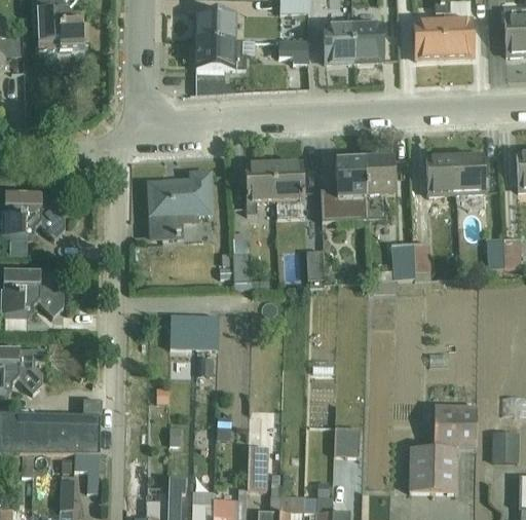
[(36,0),(38,46),(54,46),(54,44),(60,44),(60,45),(83,44),(83,35),(82,20),(82,17),(80,12),(74,13),(68,7),(74,0),(36,0)]
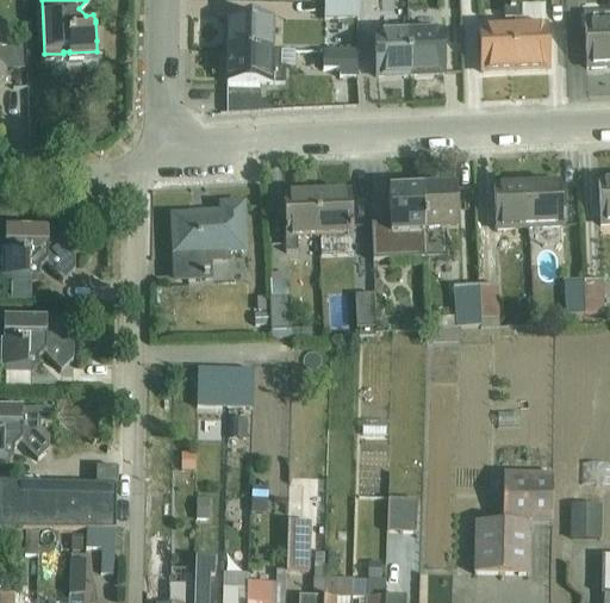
[(324,0),(324,14),(359,14),(359,0),(324,0)]
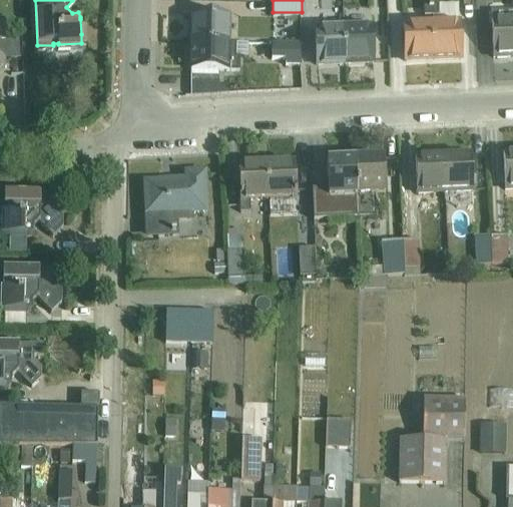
[(439,11),(432,12),(432,17),(458,16),(457,0),(438,0),(438,1),(439,11)]
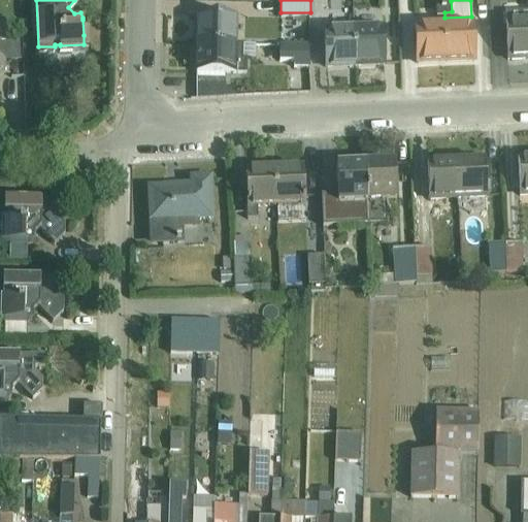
[(527,56),(527,0),(527,6),(505,7),(507,58),(527,56)]
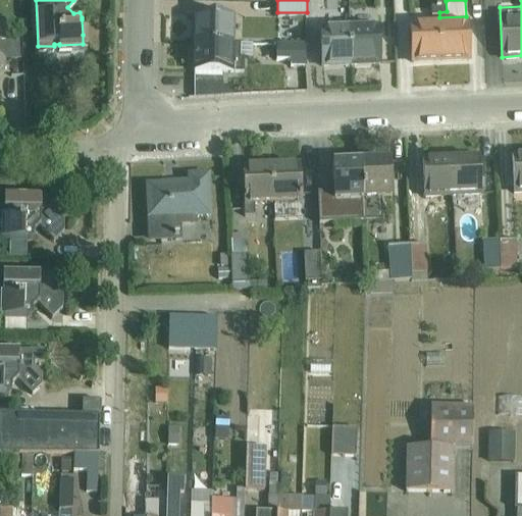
[(195,38),(235,39),(235,10),(194,9),(193,38),(195,38)]
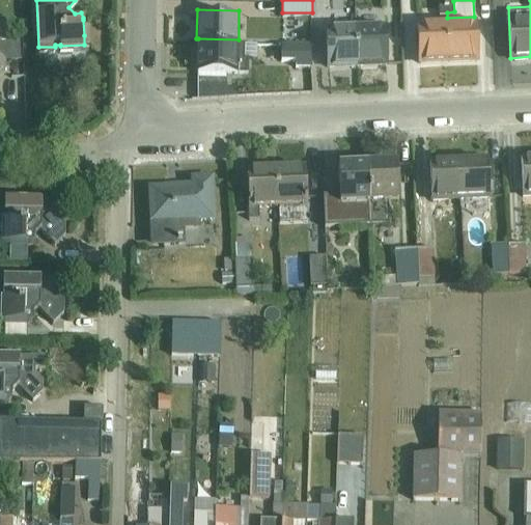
[(447,18),(449,60),(479,59),(477,17),(474,17),(447,18)]
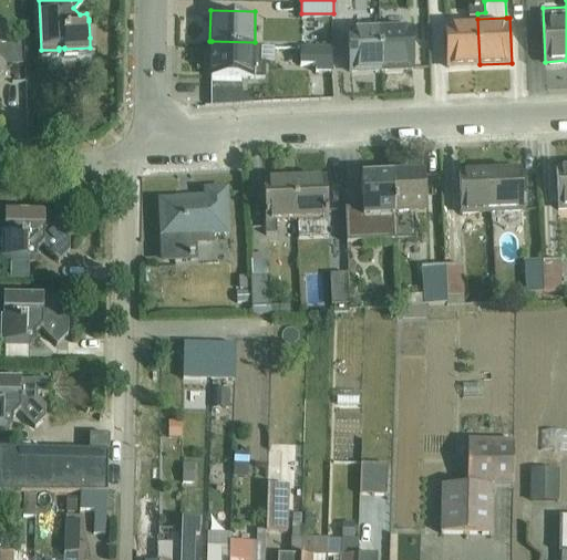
[(480,64),(477,19),(445,21),(446,66),(480,64)]
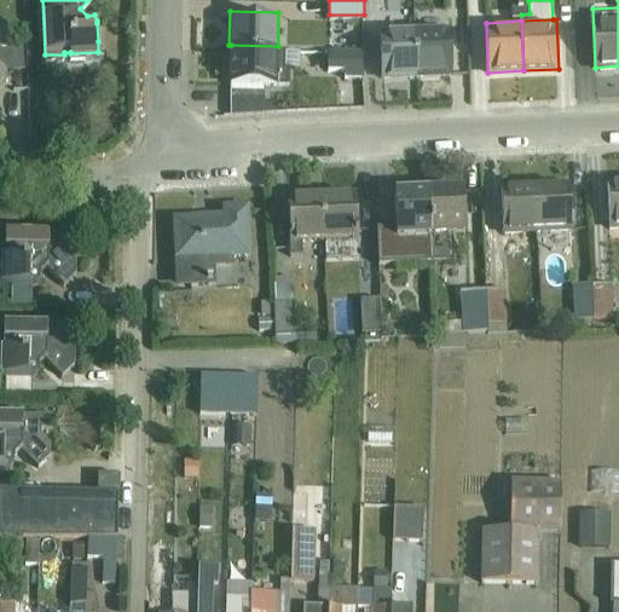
[(97,23),(98,41),(108,41),(106,23),(97,23)]
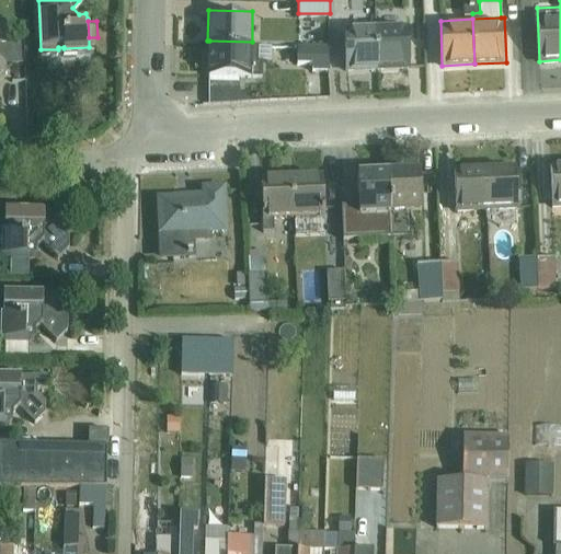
[(377,23),(378,66),(409,64),(408,22),(377,23)]
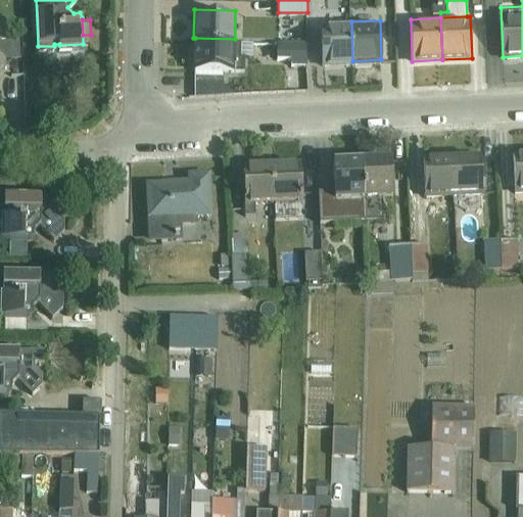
[(352,61),(351,21),(322,22),(323,62),(352,61)]
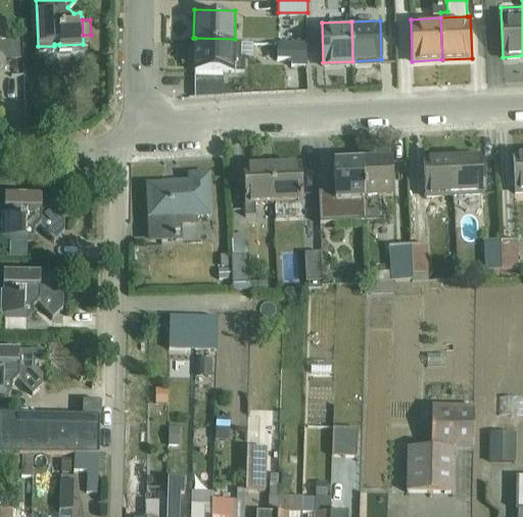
[(0,48),(6,53),(6,55),(20,54),(19,35),(5,35),(5,36),(0,36),(0,48)]
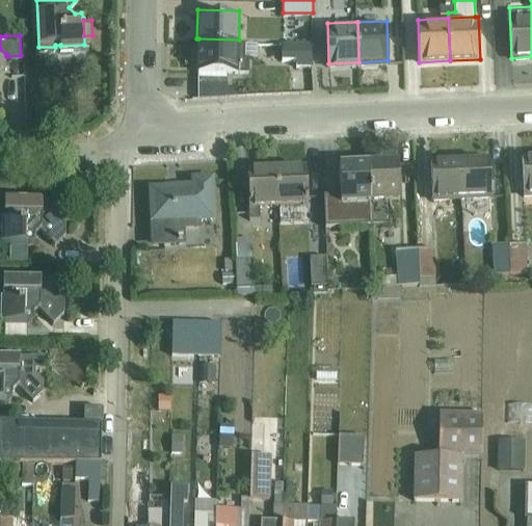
[(239,40),(198,38),(198,52),(196,52),(196,64),(198,64),(197,94),(238,93),(239,84),(228,84),(228,69),(249,70),(249,53),(258,54),(258,40),(239,40)]
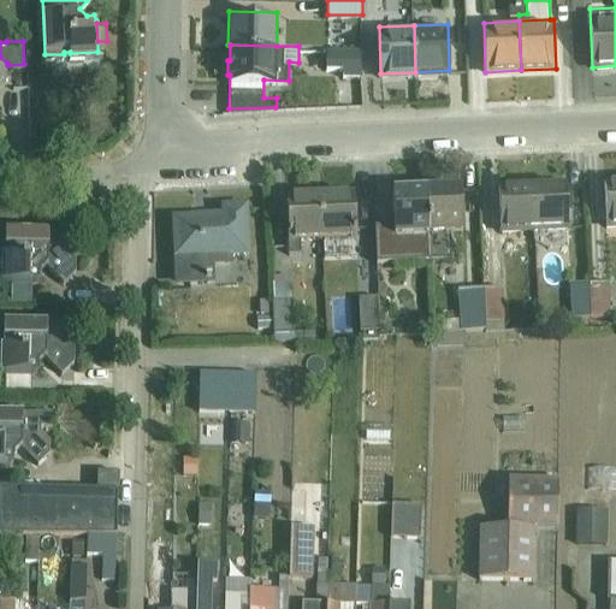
[(329,47),(326,66),(343,68),(343,74),(360,75),(361,48),(329,47)]
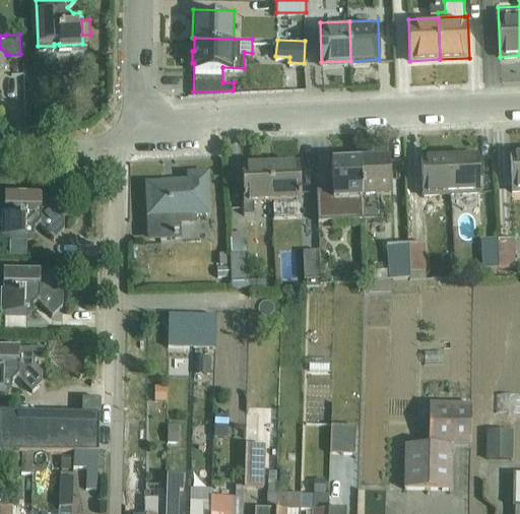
[(519,190),(519,148),(511,148),(513,190),(519,190)]
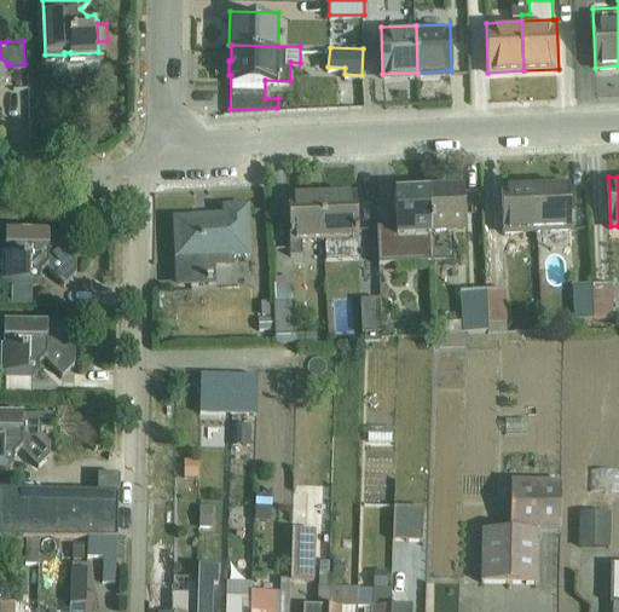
[(534,182),(537,230),(572,229),(570,179),(534,182)]
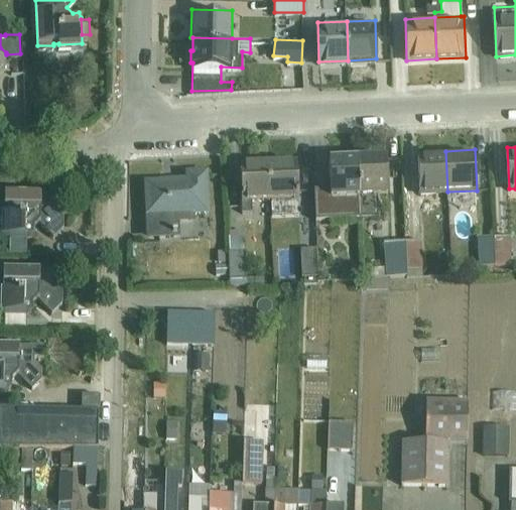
[(447,192),(445,151),(418,152),(420,193),(421,200),(447,199),(447,192)]
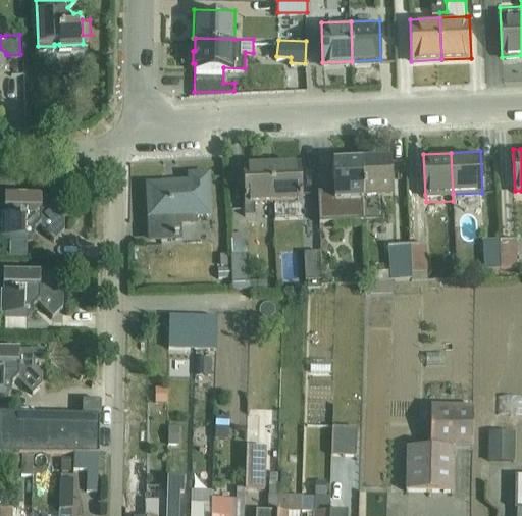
[(363,207),(364,216),(382,216),(381,196),(393,195),(392,155),(361,156),(363,207)]
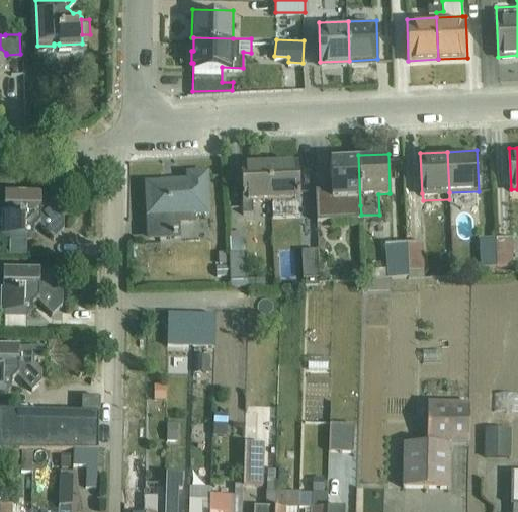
[(360,205),(358,155),(330,156),(331,187),(316,187),(317,217),(361,215),(360,205)]
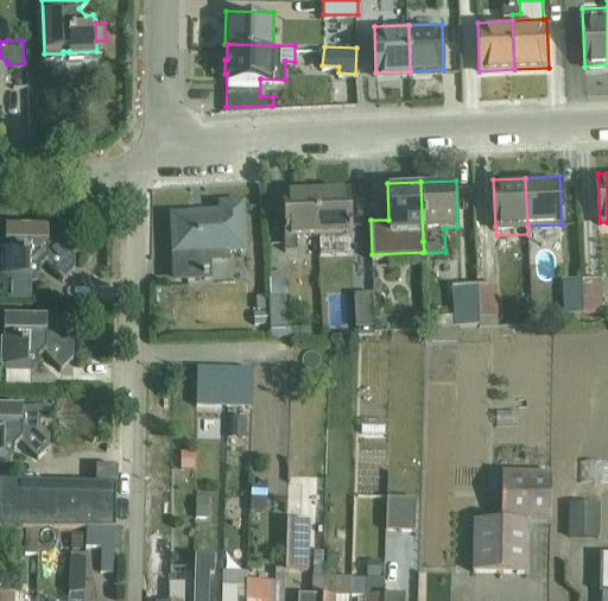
[(316,187),(318,231),(348,229),(348,233),(353,233),(350,185),(316,187)]
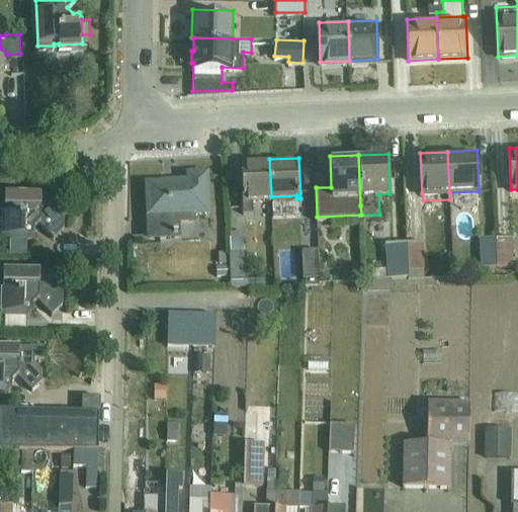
[(271,196),(269,159),(242,159),(243,195),(242,195),(242,209),(253,209),(252,200),(271,199),(271,196)]
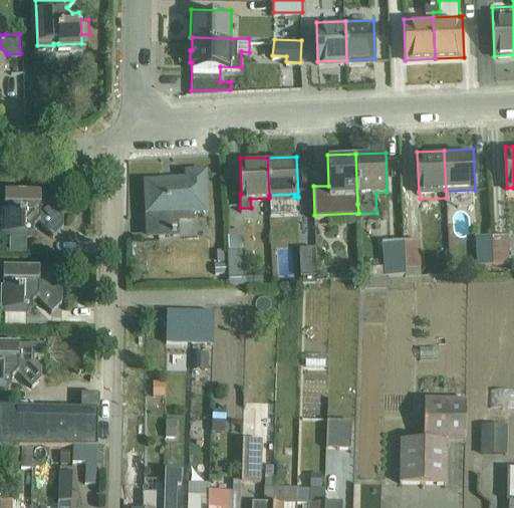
[(188,178),(147,180),(149,232),(179,230),(179,219),(194,218),(194,210),(205,210),(204,170),(187,171),(188,178)]
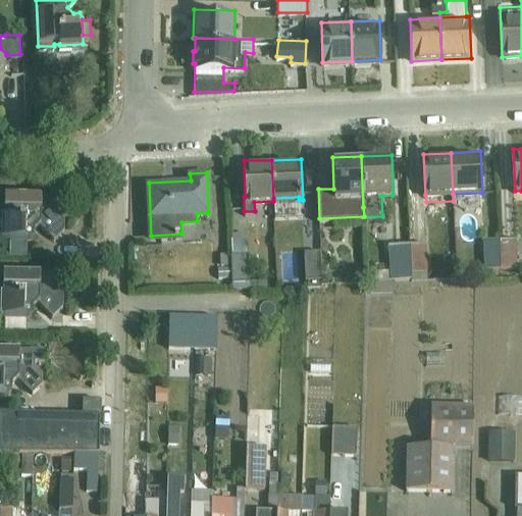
[(25,237),(28,237),(30,237),(33,235),(35,231),(34,226),(39,220),(54,237),(64,226),(64,216),(57,208),(57,204),(64,204),(64,192),(5,191),(4,212),(2,212),(2,236),(10,236),(25,237)]
